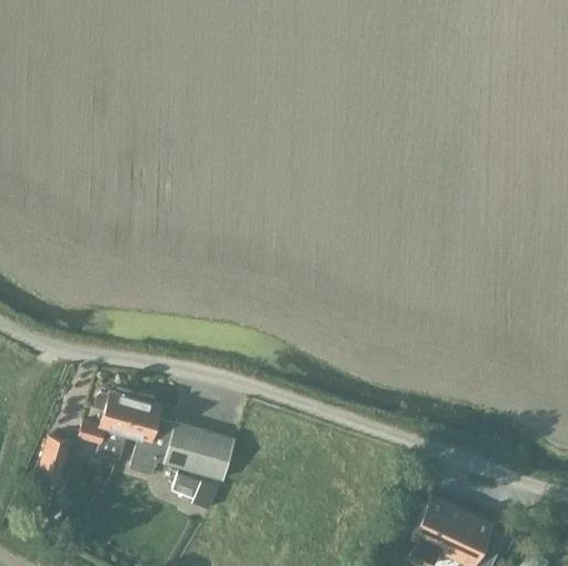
[(122,446),(126,434),(136,395),(118,389),(117,394),(109,391),(108,396),(101,394),(97,396),(95,404),(97,407),(105,409),(99,427),(82,423),(78,437),(100,444),(101,440),(122,446)]
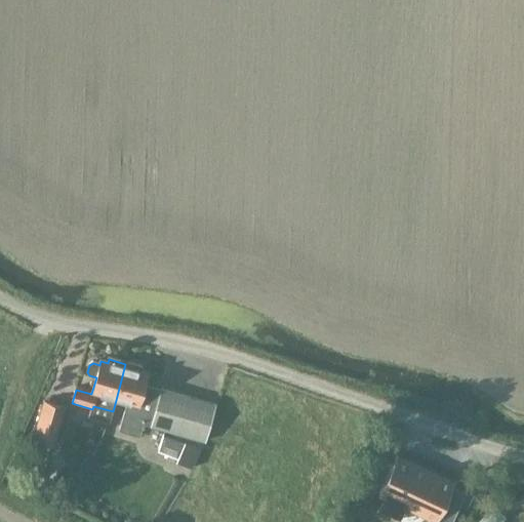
[(143,368),(125,364),(116,400),(127,403),(119,432),(140,438),(145,424),(151,426),(151,428),(206,443),(216,406),(161,391),(160,394),(145,389),(149,374),(142,372),(143,368)]
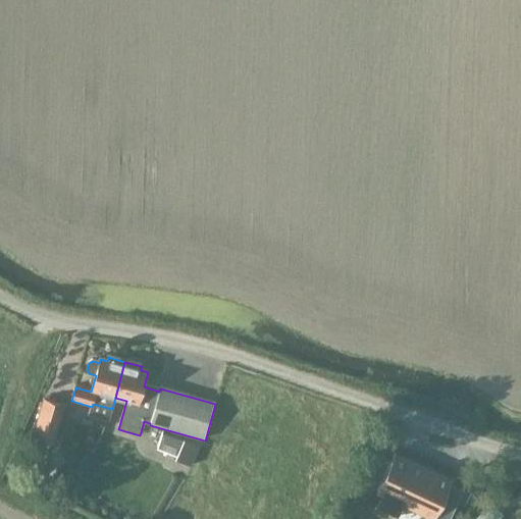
[(64,406),(44,401),(34,439),(53,446),(64,406)]
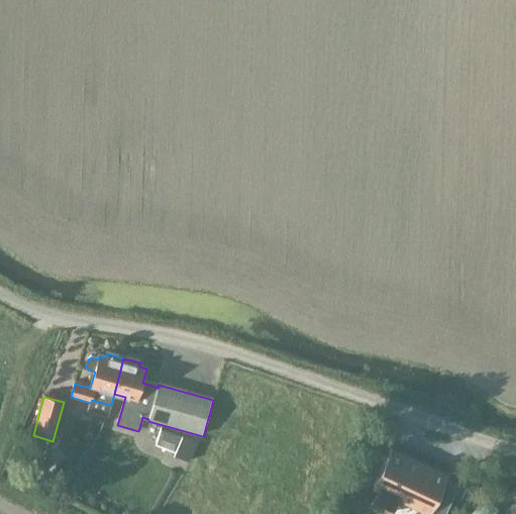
[(175,456),(190,463),(197,442),(161,429),(155,445),(176,453),(175,456)]
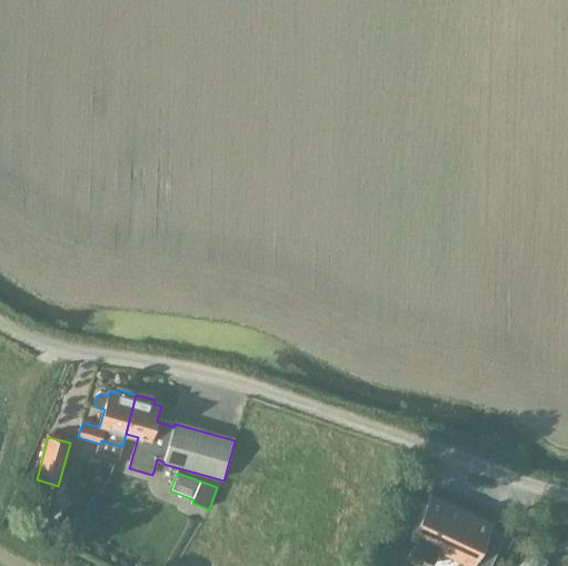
[(416,539),(408,556),(428,565),(430,565),(438,549),(471,565),(474,565),(490,529),(492,525),(429,496),(410,536),(416,539)]
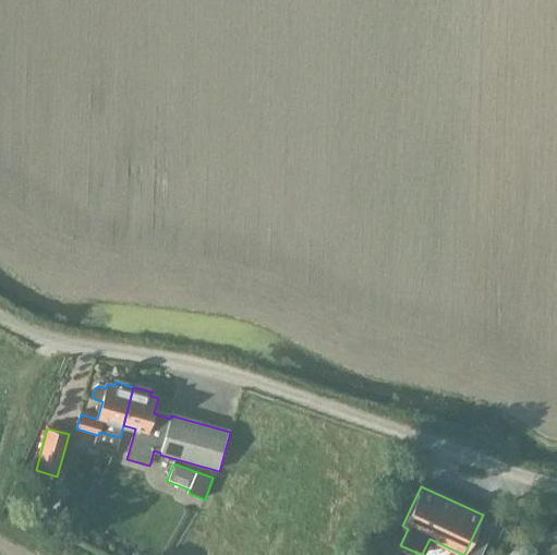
All buildings are outlined.
